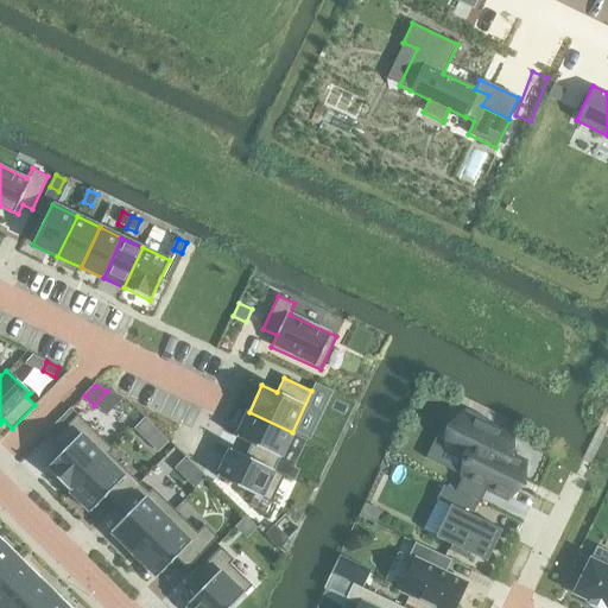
[(463,409),(442,449),(469,463),(456,489),(480,501),(486,492),(507,502),(527,462),(507,451),(515,436),(463,409)]
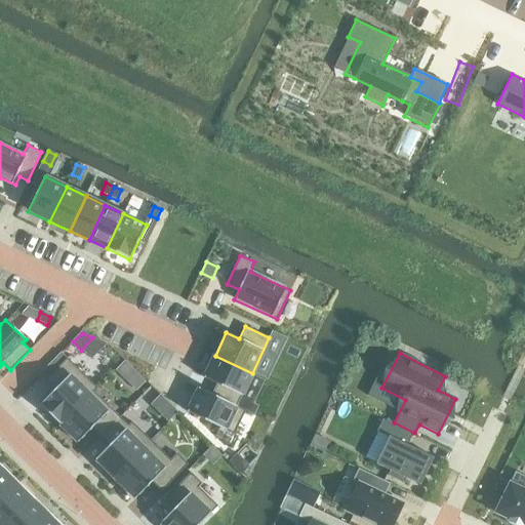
[(207,367),(202,376),(217,384),(212,395),(237,406),(252,373),(215,356),(211,354),(205,366),(207,367)]
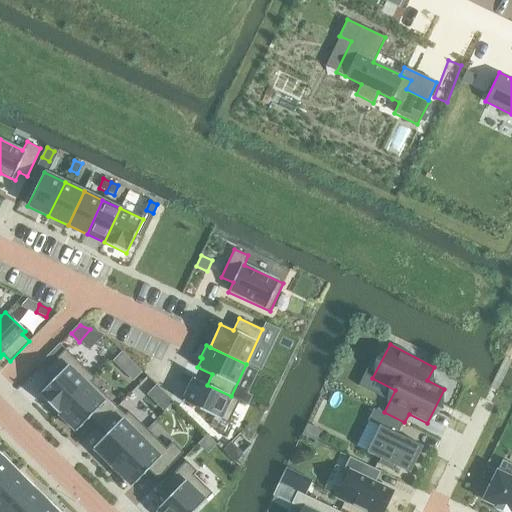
[(53,382),(40,396),(58,413),(90,380),(91,382),(95,378),(65,349),(43,372),(53,382)]
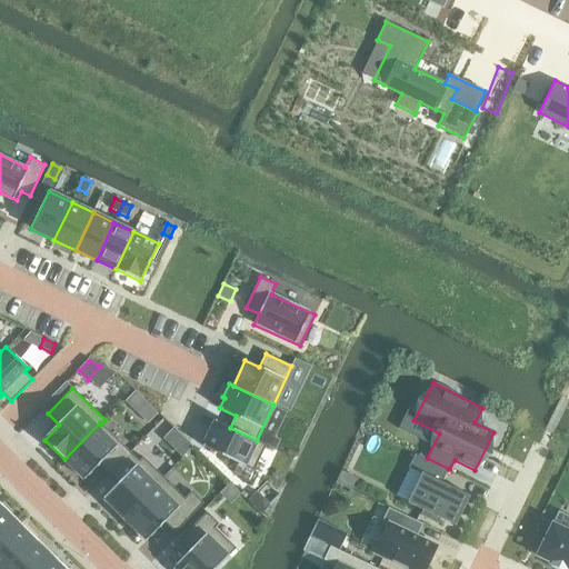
[(126,402),(136,412),(146,402),(136,392),(126,402)]
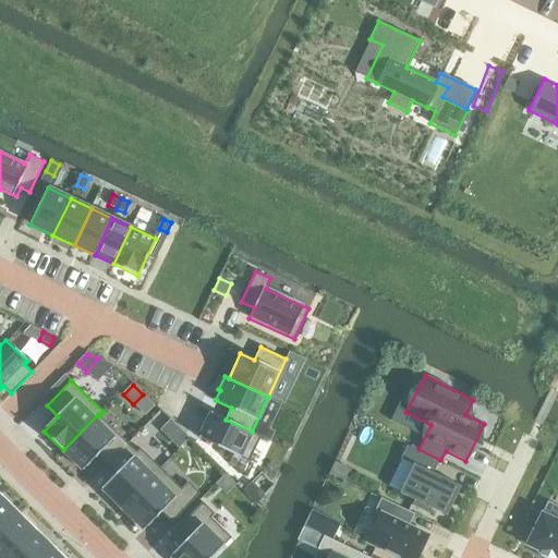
[(145,446),(160,429),(158,427),(170,414),(161,407),(134,435),(145,446)]
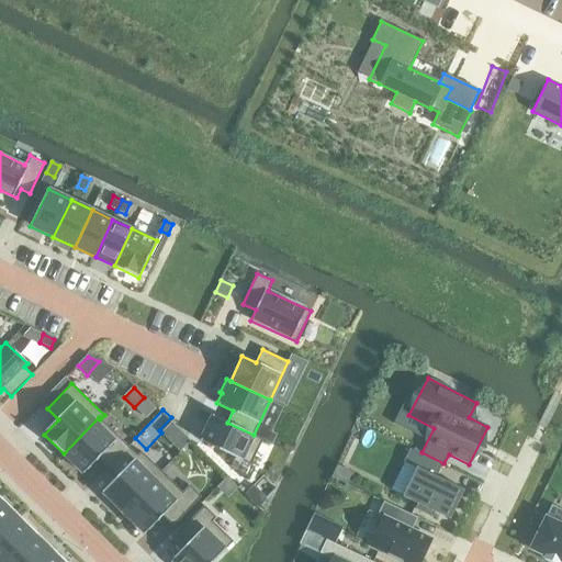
[(211,415),(199,441),(250,465),(262,439),(254,435),(227,423),(211,415)]
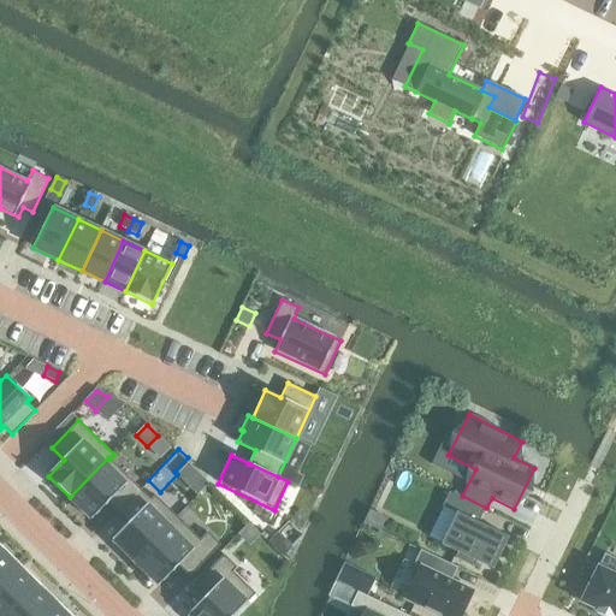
[(108,457),(70,497),(92,519),(107,503),(117,513),(140,489),(110,460),(108,457)]
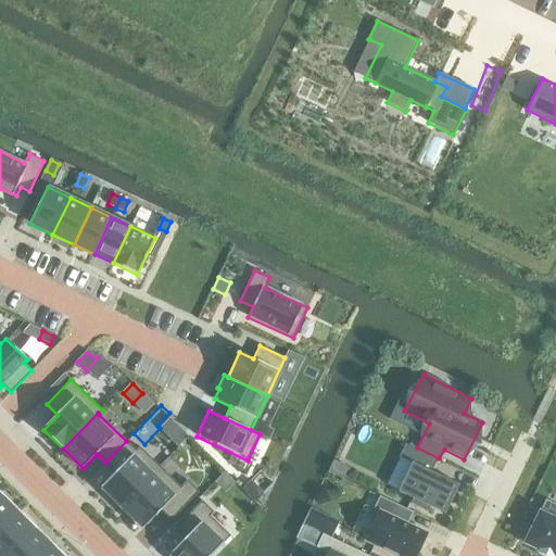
[(115,471),(101,485),(104,490),(101,492),(114,505),(117,502),(122,506),(160,467),(140,447),(136,451),(126,441),(105,463),(115,471)]
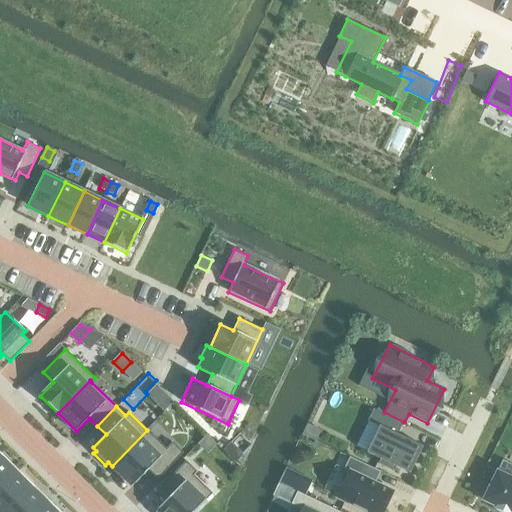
[(373,408),(354,446),(380,459),(378,462),(393,470),(395,466),(409,473),(423,446),(397,434),(402,423),(373,408)]
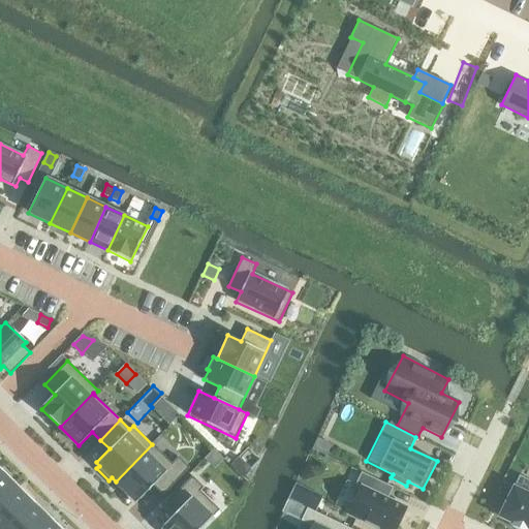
[(152,444),(116,481),(136,502),(153,485),(162,495),(189,468),(178,457),(172,463),(152,444)]
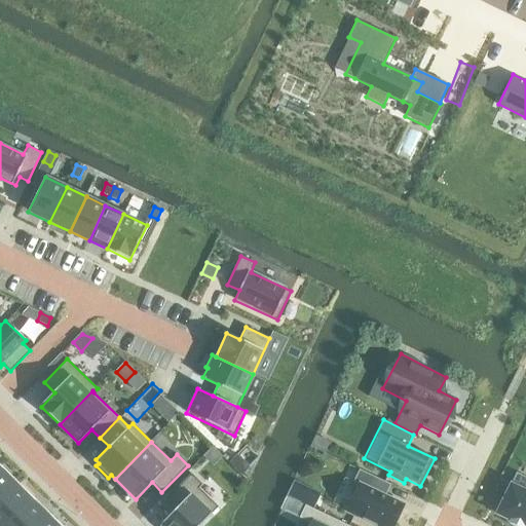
[(223,458),(213,448),(203,457),(214,467),(223,458)]
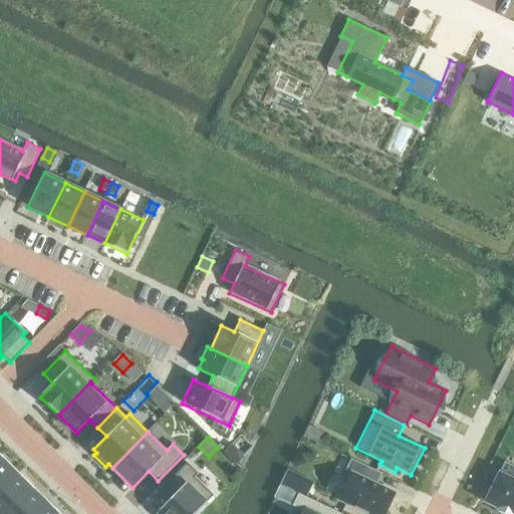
[(231,445),(224,453),(236,464),(244,456),(231,445)]
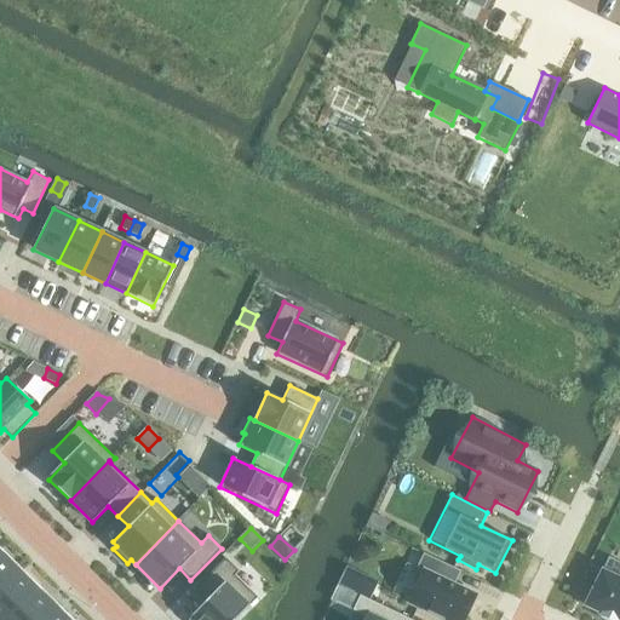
[(0,587),(19,568),(1,550),(0,550),(0,587)]
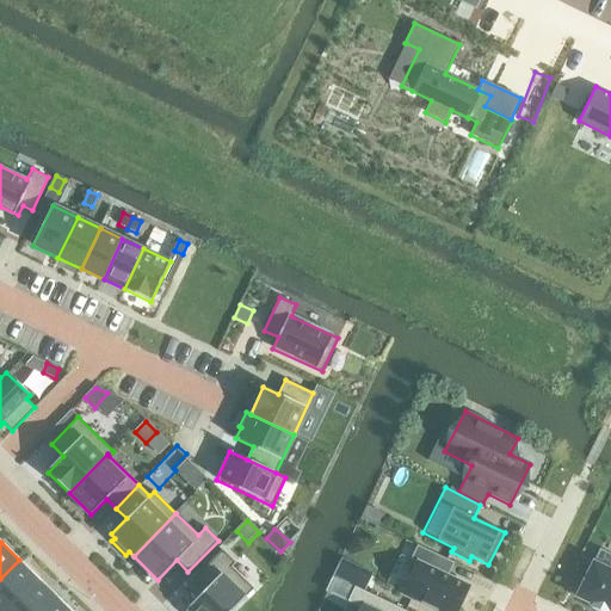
[(417,563),(402,593),(440,610),(456,610),(468,586),(440,573),(446,560),(418,545),(411,560),(417,563)]
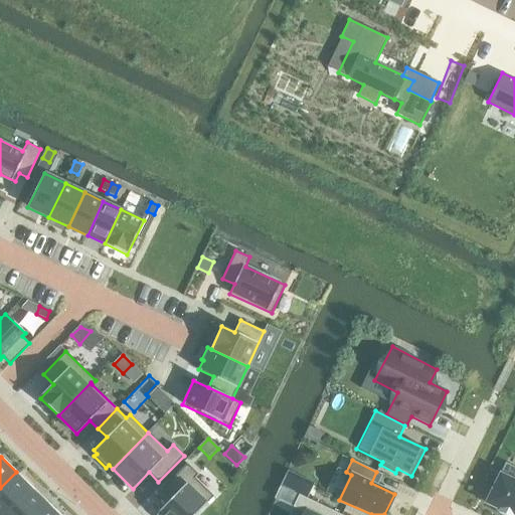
[(514,514),(514,467),(505,463),(486,503),(497,509),(496,510),(506,514),(514,514)]
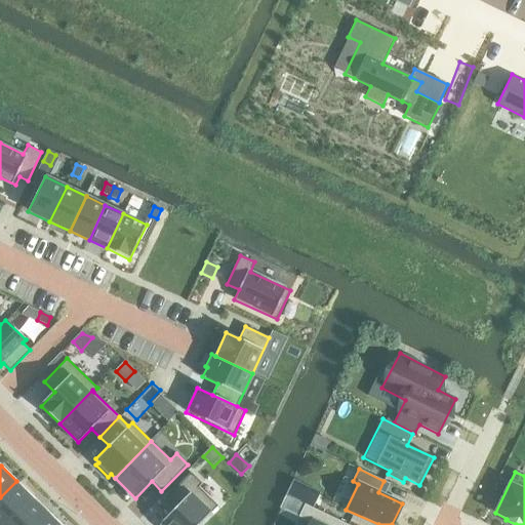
[(173,508),(158,524),(159,524),(199,524),(218,506),(199,487),(202,484),(190,473),(164,499),(173,508)]
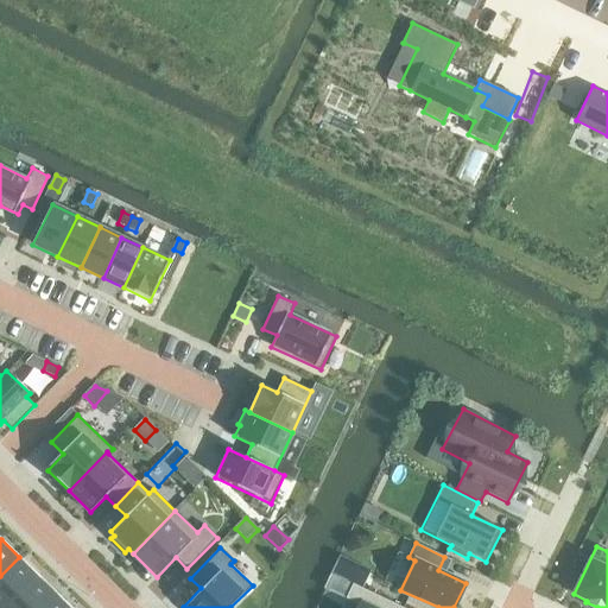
[(0,607),(5,607),(37,576),(19,557),(0,576),(0,607)]
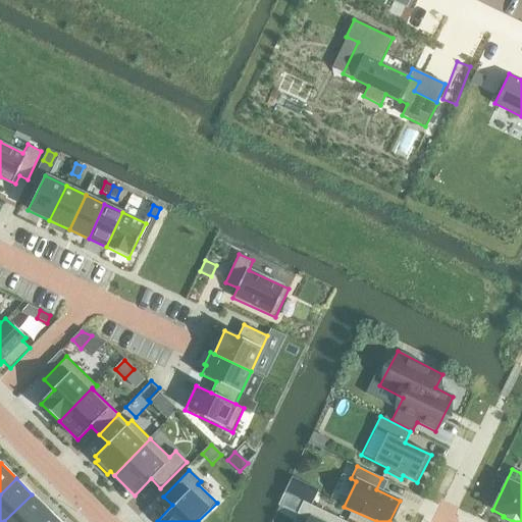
[(35,521),(48,510),(32,494),(4,521),(35,521)]
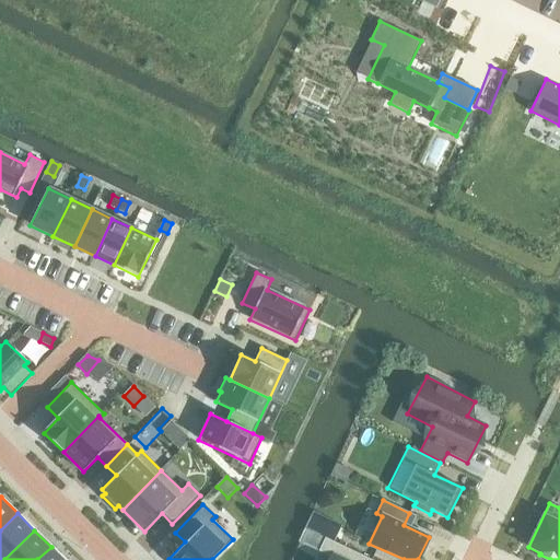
[(331,557),(329,559),(371,559),(325,538),(318,551),(331,557)]
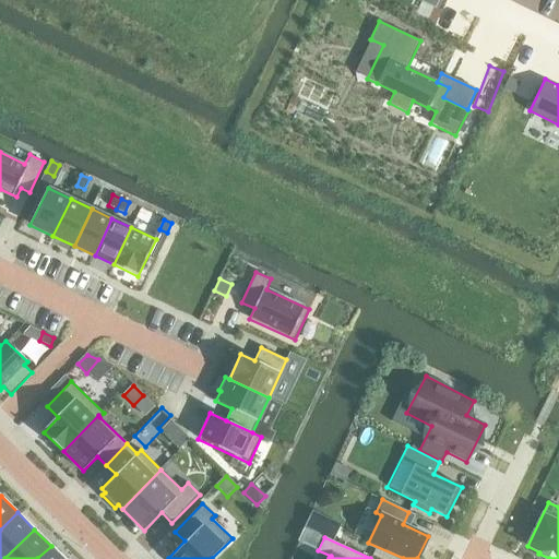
[(64,558),(51,546),(37,558),(64,558)]
